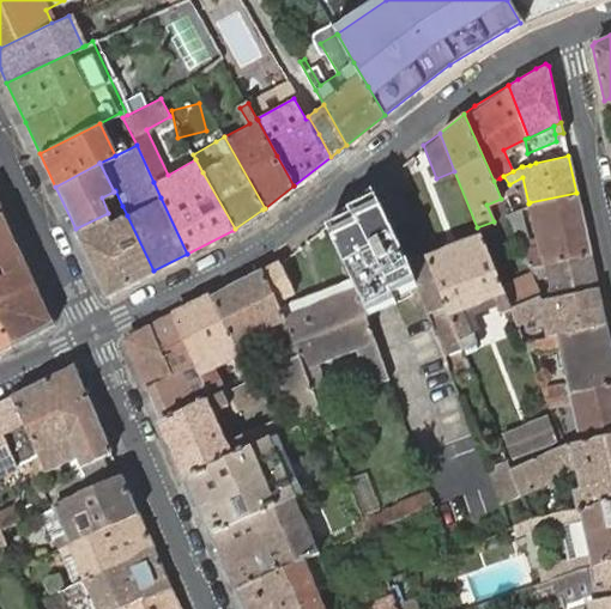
[(392,170),(371,187),(389,224),(409,212),(392,170)]
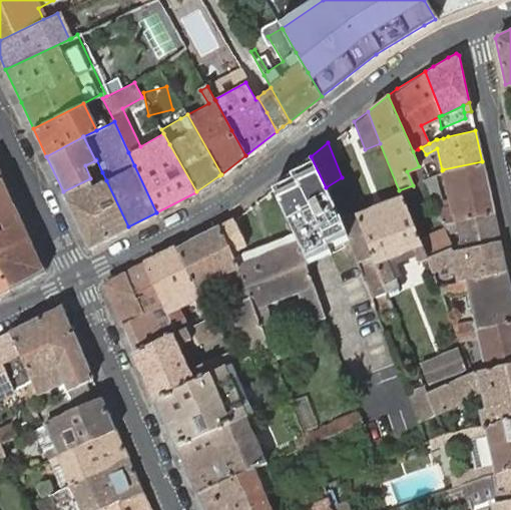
[(425,183),(433,199),(442,222),(493,210),(482,161),(443,169),(449,195),(440,197),(429,175),(423,177),(425,183)]
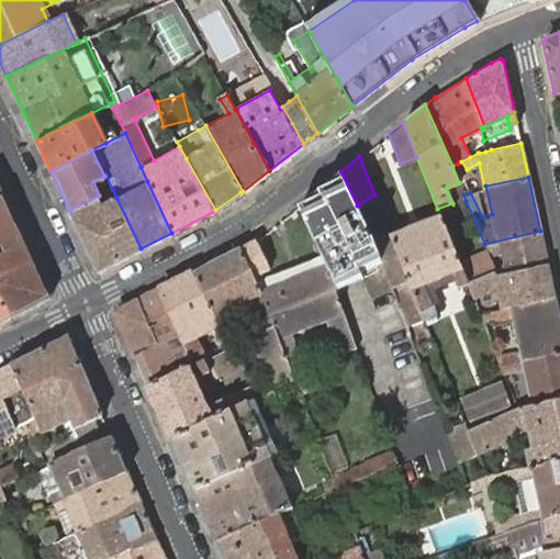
[(298,205),(325,263),(334,281),(346,276),(359,269),(356,264),(379,253),(373,241),(357,205),(343,178),(320,189),(322,194),(313,199),(298,205)]
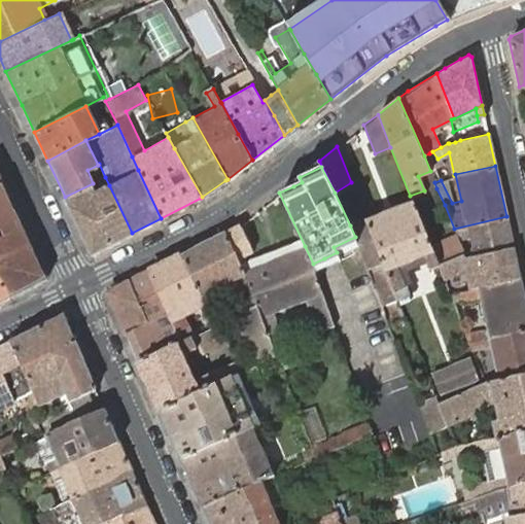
[(0,276),(9,297),(45,277),(2,183),(0,184),(0,228),(5,237),(0,239),(0,276)]
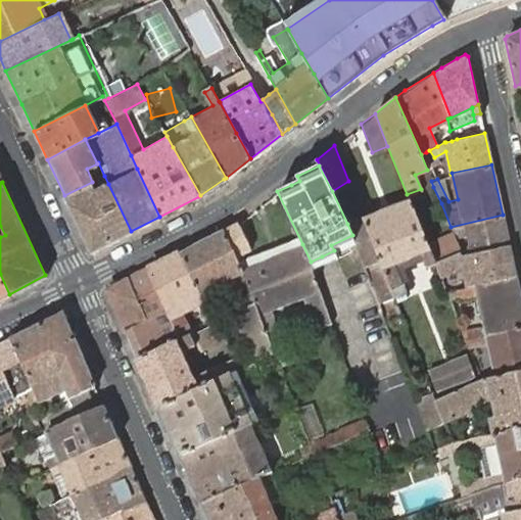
[(90,251),(131,231),(108,184),(96,190),(92,182),(64,195),(90,251)]
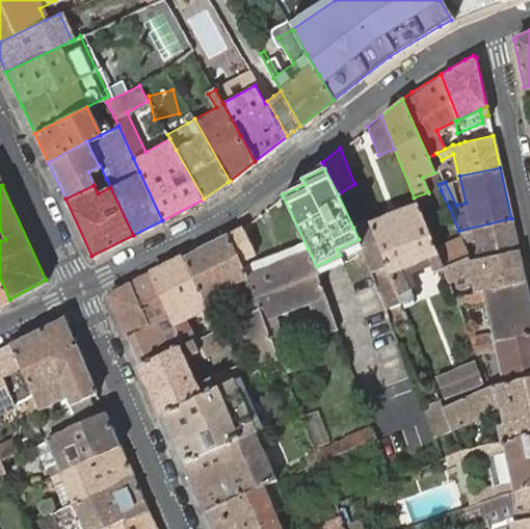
[(369,221),(387,263),(402,301),(413,297),(401,269),(429,259),(434,271),(442,268),(442,267),(435,249),(429,236),(427,230),(417,204),(369,221)]
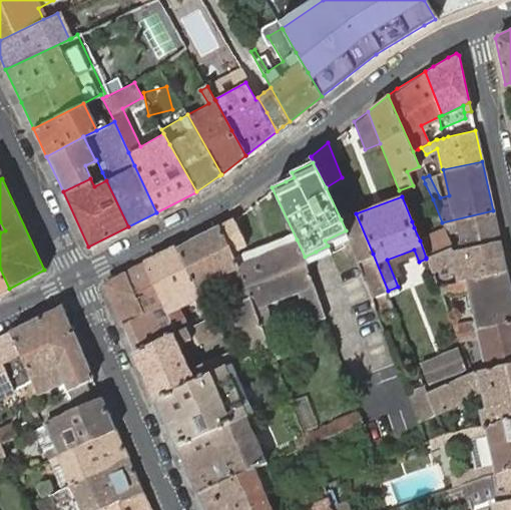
[(451,244),(452,245),(454,249),(499,240),(493,210),(442,222),(445,227),(457,224),(461,242),(451,244)]
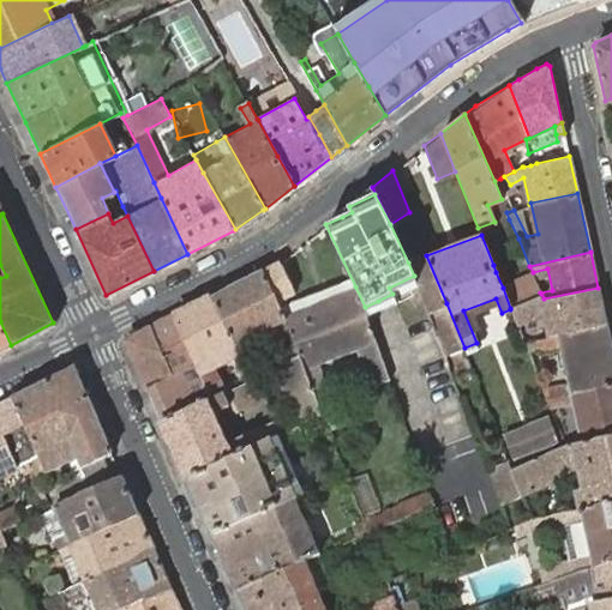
[(408,263),(414,276),(429,313),(444,355),(465,348),(447,303),(426,255),(426,254),(408,263)]
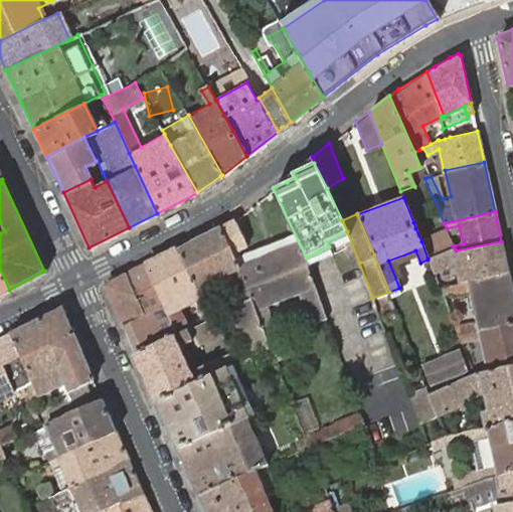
[(232,218),(218,226),(230,251),(245,244),(232,218)]
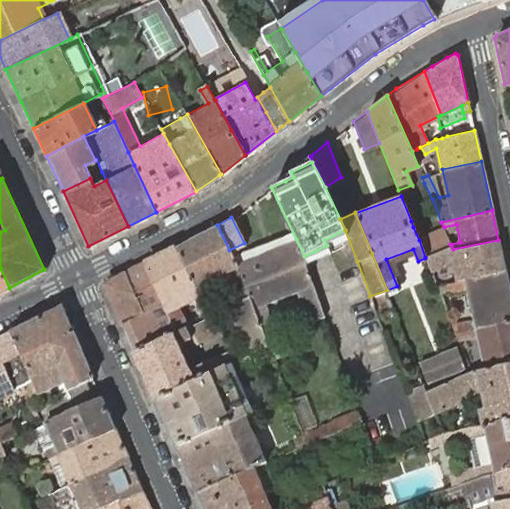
[(217,225),(176,246),(196,288),(227,272),(238,300),(248,295),(237,267),(236,263),(232,256),(229,250),(217,225)]
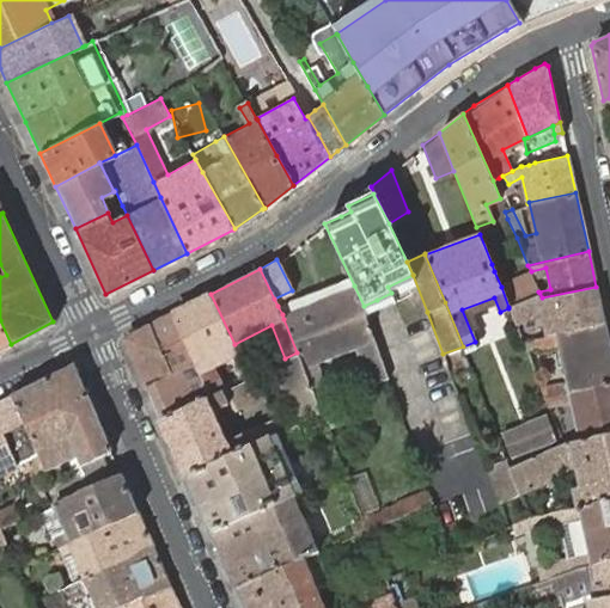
[(531,272),(501,287),(508,307),(540,293),(538,292),(531,272)]
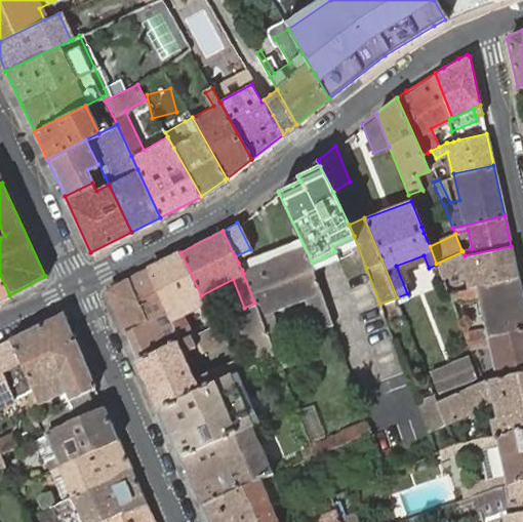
[(242,270),(243,274),(254,303),(274,353),(287,386),(297,382),(282,343),(283,343),(271,311),(308,296),(319,328),(331,323),(304,245),(247,268),(244,261),(238,263),(242,270)]
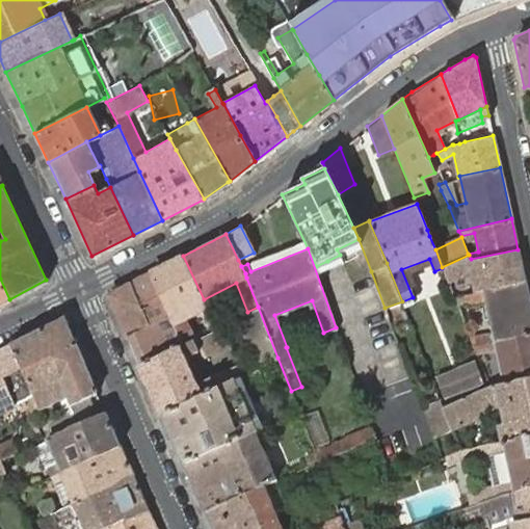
[(442,267),(442,268),(447,279),(472,267),(476,290),(525,280),(518,249),(471,259),(469,255),(442,267)]
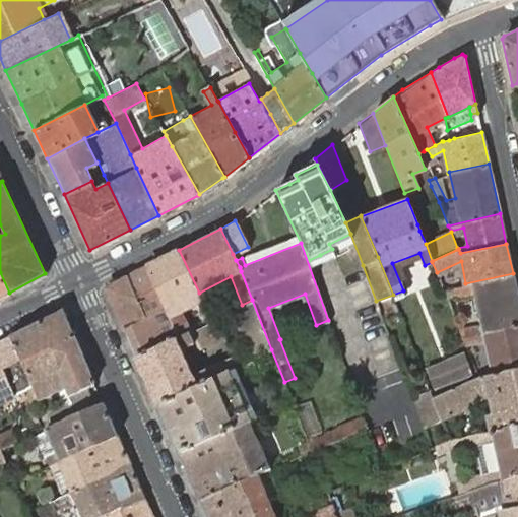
[(170,317),(177,336),(189,331),(179,310),(201,298),(199,293),(179,250),(146,266),(170,317)]
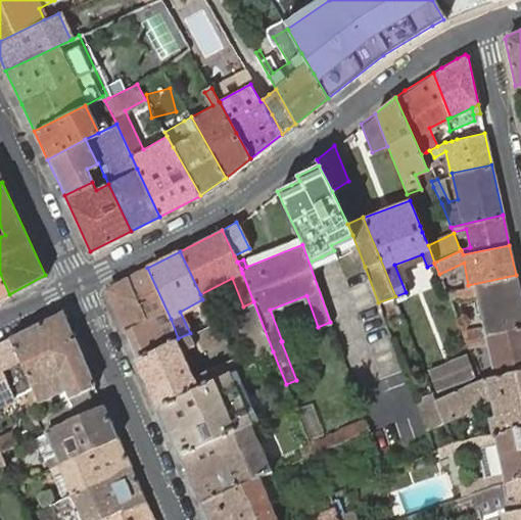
[(107,289),(138,359),(178,338),(171,319),(147,268),(107,288),(107,289)]
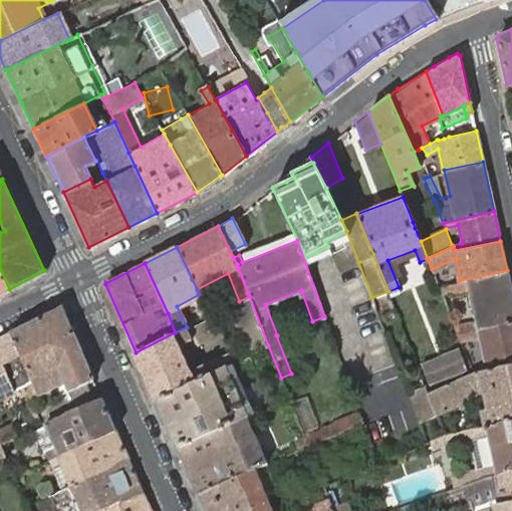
[(0,293),(9,289),(0,269),(0,293)]
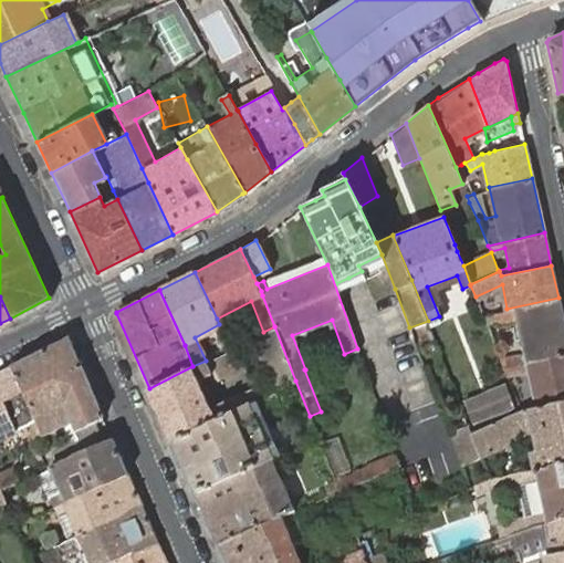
[(507,309),(483,315),(486,322),(495,320),(500,322),(515,319),(522,352),(500,357),(503,365),(563,352),(563,324),(559,298),(507,309)]
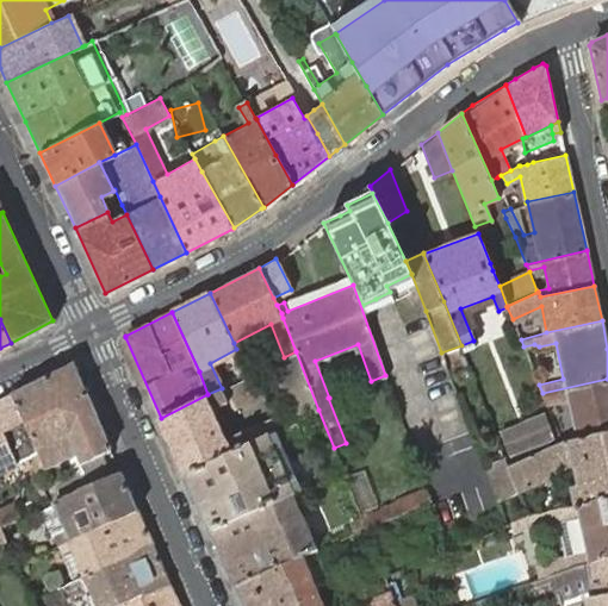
[(208,394),(161,418),(185,475),(246,444),(240,432),(222,441),(209,410),(225,401),(229,408),(262,392),(259,383),(273,376),(272,375),(277,373),(293,420),(318,410),(296,351),(284,357),(273,363),(248,374),(222,388),(208,394)]
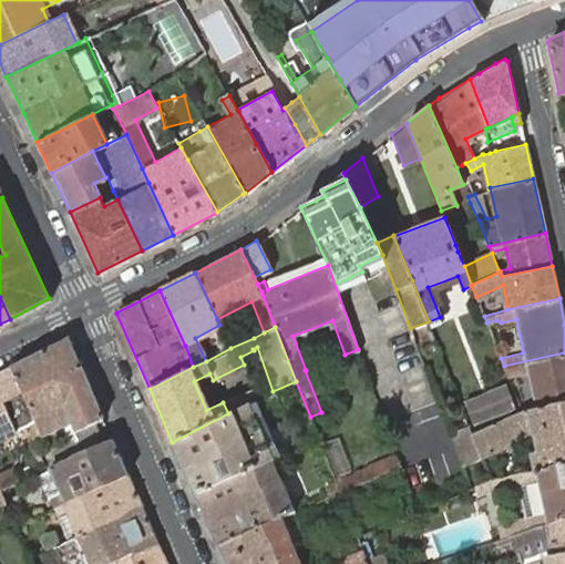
[(67,338),(42,350),(11,366),(36,419),(40,430),(42,434),(70,421),(74,430),(102,418),(67,338)]
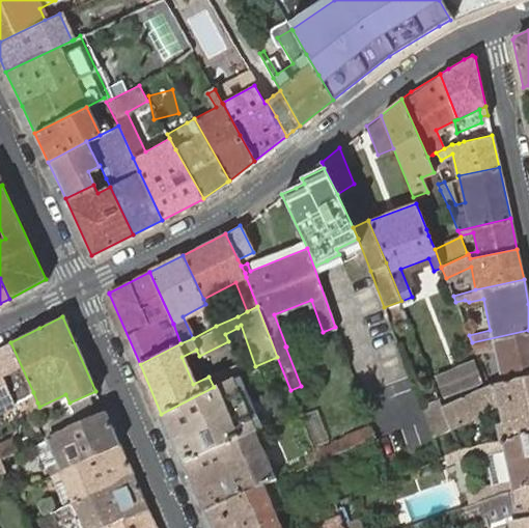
[(528,330),(472,342),(475,351),(496,346),(503,382),(528,376),(528,330)]
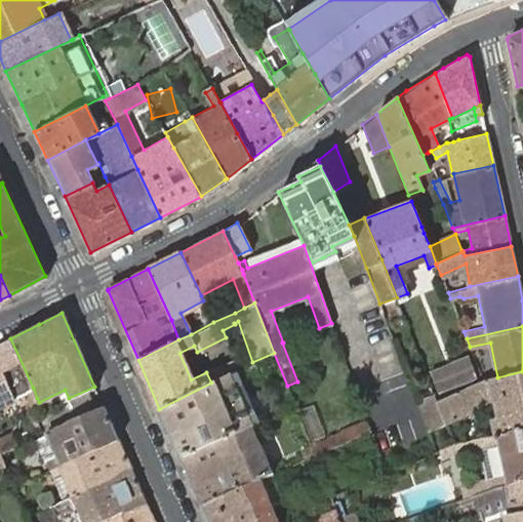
[(10,338),(0,344),(0,404),(25,392),(31,406),(39,402),(37,398),(33,388),(10,338)]
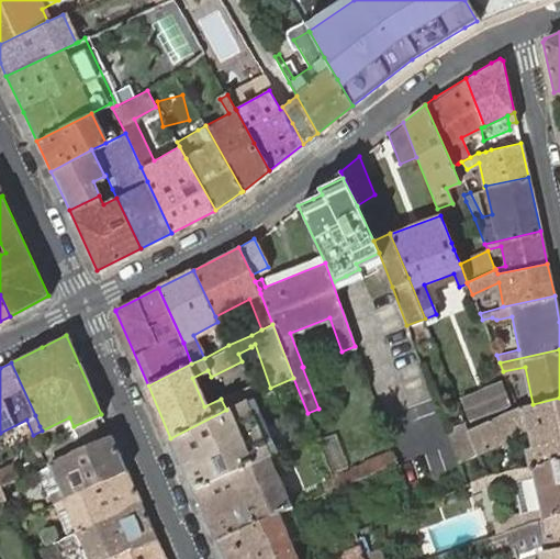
[(246,384),(253,398),(260,392),(255,380),(246,384)]
